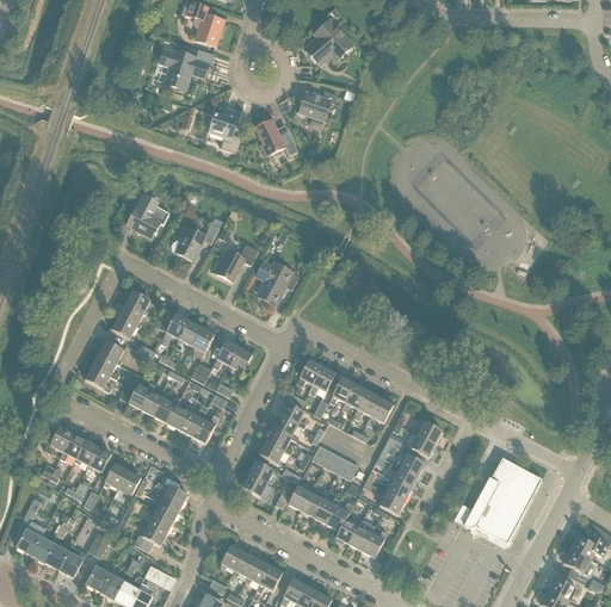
[(196,39),(216,45),(223,20),(210,16),(213,8),(187,0),(184,0),(179,14),(193,18),(199,29),(196,39)]
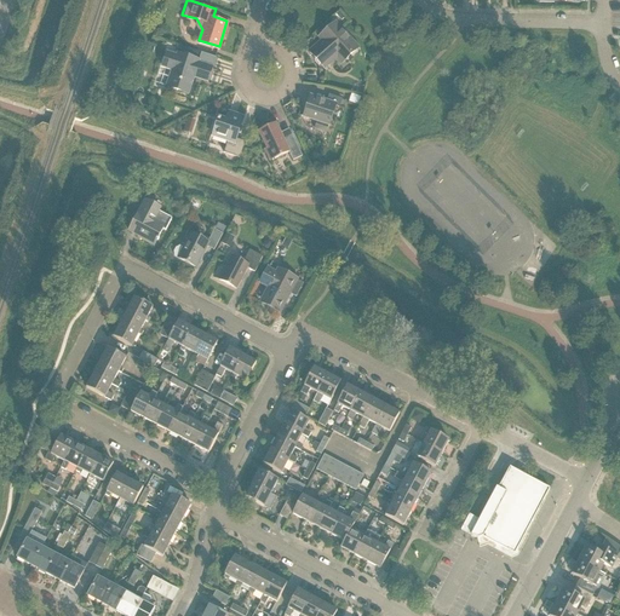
[(345,56),(357,45),(336,21),(323,30),(327,34),(310,49),(323,64),(340,50),(345,56)]
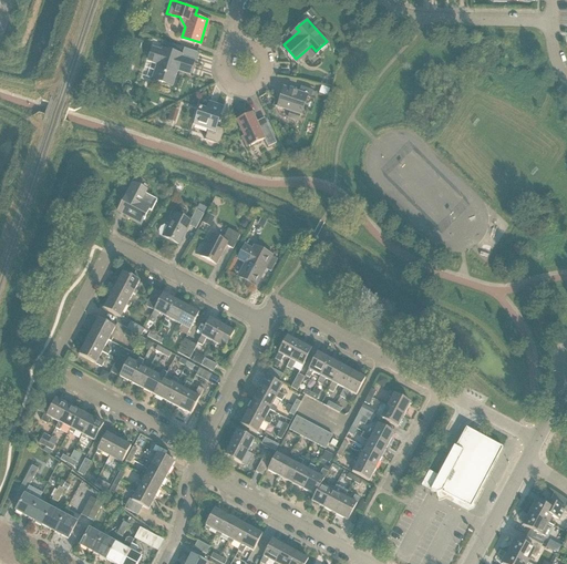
[(162,48),(153,45),(148,58),(157,61),(152,77),(172,83),(177,68),(189,72),(194,59),(181,54),(182,52),(163,45),(162,48)]
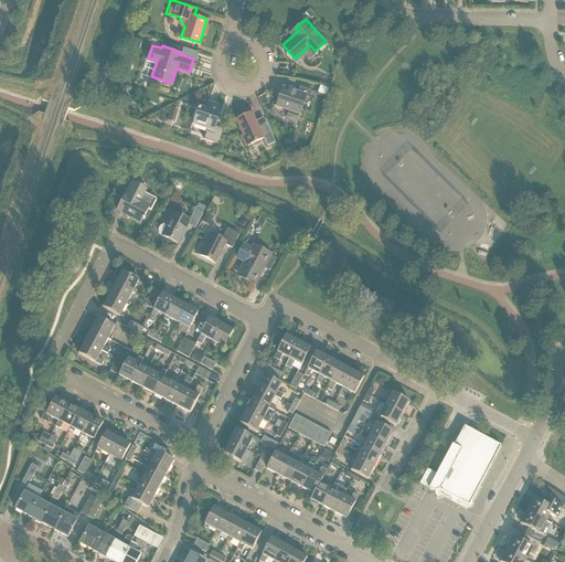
[(309,95),(311,87),(300,84),(298,89),(283,85),(276,104),(289,108),(287,115),(297,118),(299,112),(300,112),(306,94),(309,95)]
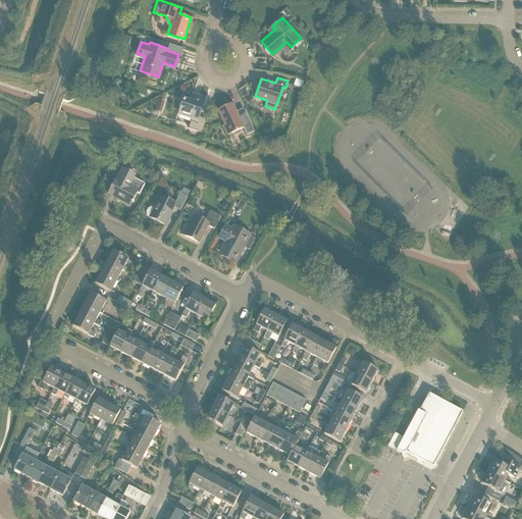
[(199,114),(205,96),(193,92),(191,99),(184,97),(178,111),(192,116),(189,125),(202,130),(206,116),(199,114)]
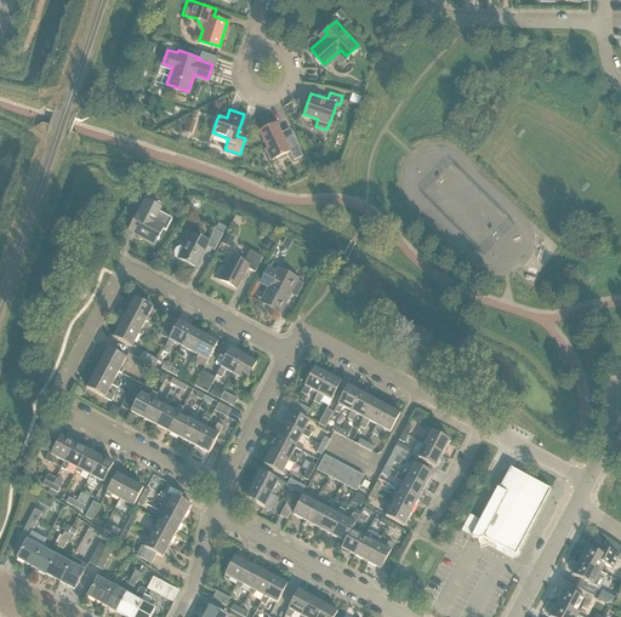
[(284,135),(277,120),(260,129),(268,146),(265,147),(271,158),(289,149),(294,158),(303,153),(292,131),(284,135)]
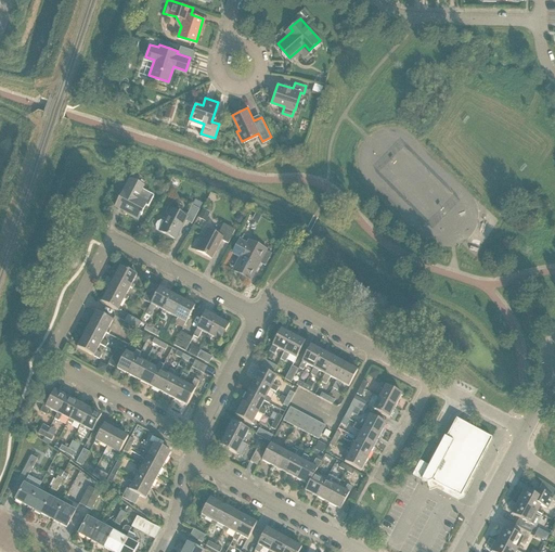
[(139,178),(138,176),(138,175),(136,174),(134,174),(133,175),(132,175),(131,177),(130,176),(115,204),(127,210),(127,212),(138,217),(141,212),(141,213),(142,210),(141,209),(145,202),(147,203),(147,204),(154,193),(142,188),(144,183),(138,180),(139,178)]
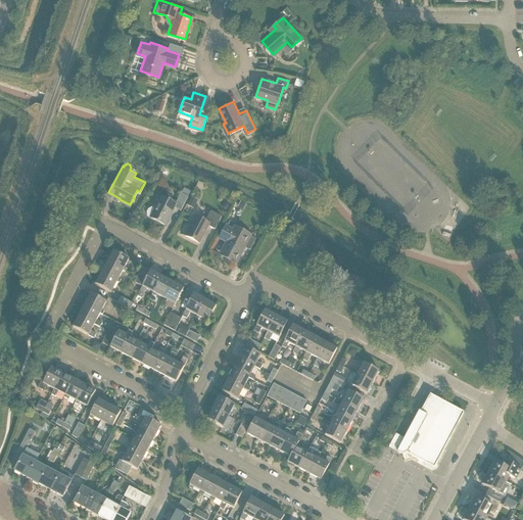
[(181,208),(188,194),(191,189),(184,185),(176,201),(161,194),(155,206),(151,204),(148,206),(146,209),(147,214),(164,223),(174,205),(181,208)]
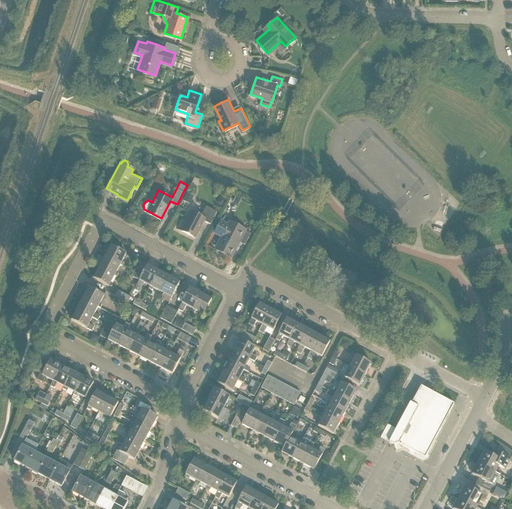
[(187,190),(186,190),(186,192),(182,198),(189,202),(190,200),(194,194),(187,190)]
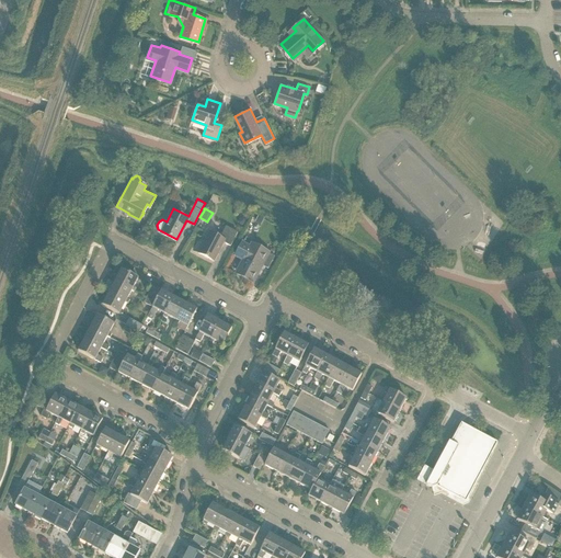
[(230,243),(238,230),(226,224),(220,235),(209,229),(198,251),(214,259),(224,240),(230,243)]
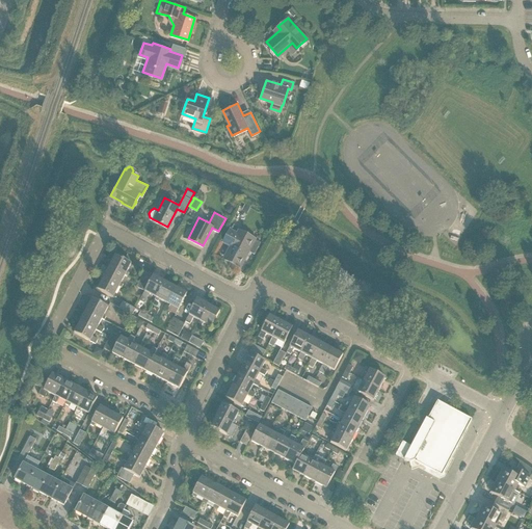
[(237,232),(230,229),(223,240),(231,244),(224,257),(240,265),(248,249),(254,253),(260,240),(239,229),(237,232)]
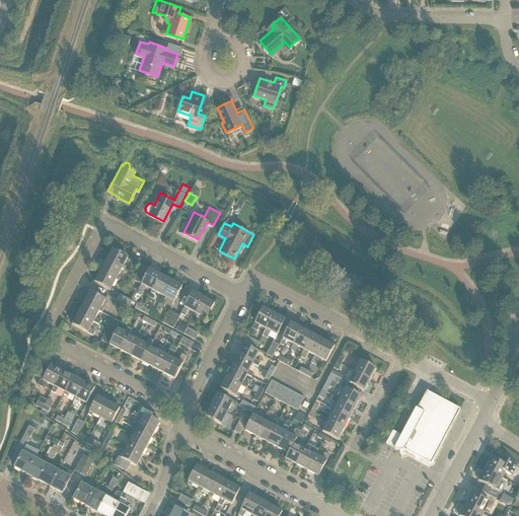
[(122,266),(122,267),(124,268),(126,265),(124,263),(128,254),(113,246),(106,258),(122,266)]
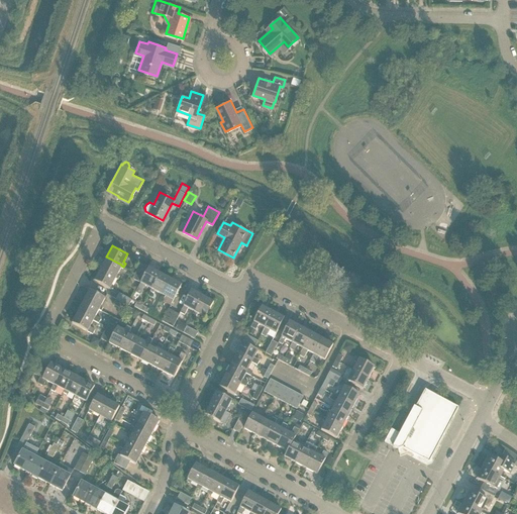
[(117,273),(121,266),(121,265),(106,257),(100,268),(115,276),(118,277),(119,274),(117,273)]
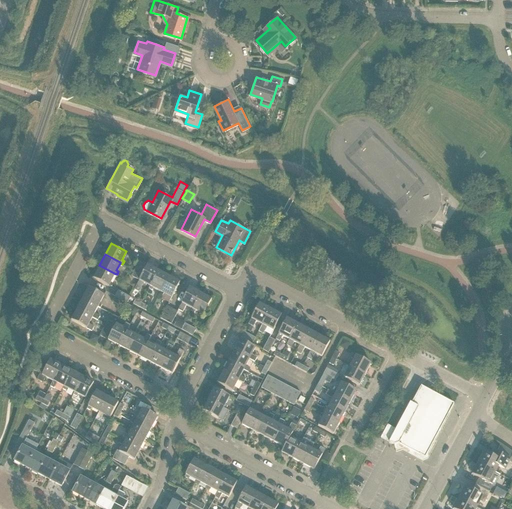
[(133,269),(139,273),(145,262),(139,258),(133,269)]
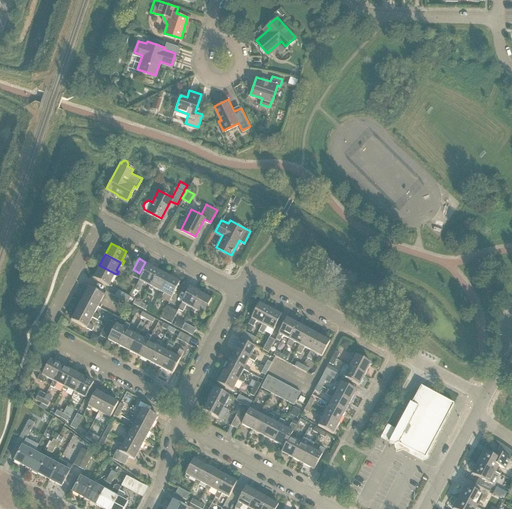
[(150,284),(158,269),(147,263),(134,287),(138,289),(143,280),(150,284)]
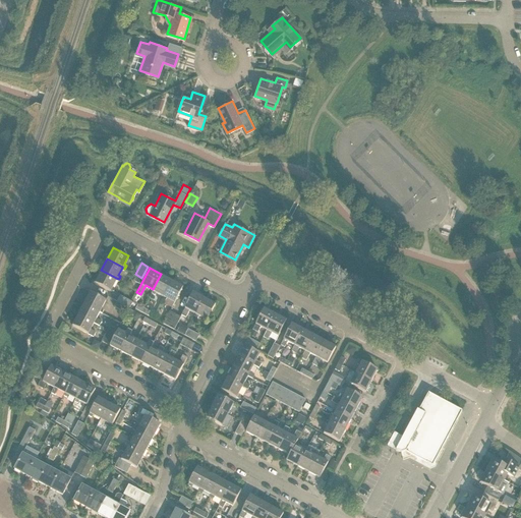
[(112,286),(116,278),(101,270),(95,281),(110,289),(111,289),(113,290),(115,287),(112,286)]
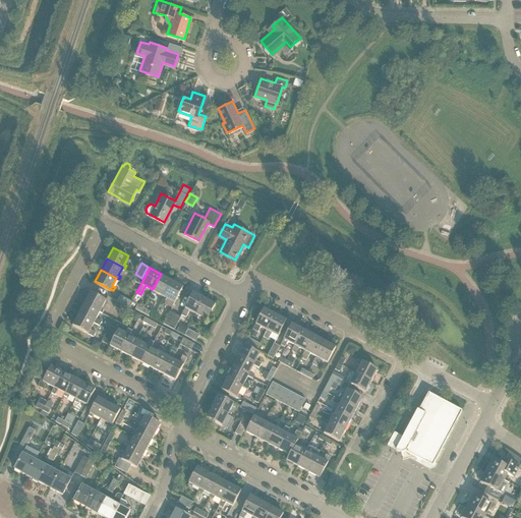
[(163,294),(171,279),(161,274),(153,289),(151,291),(155,293),(156,290),(163,294)]
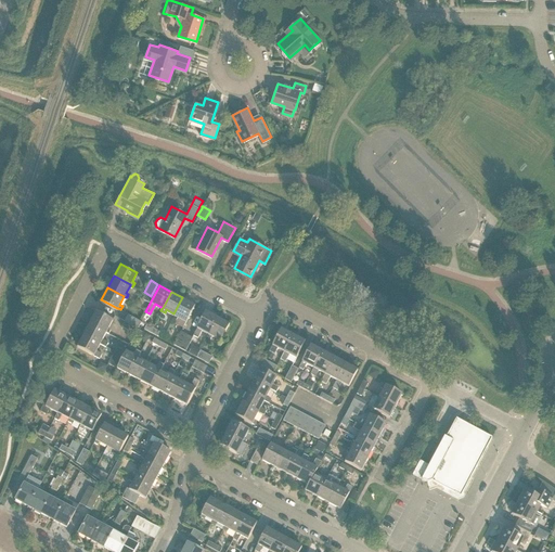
[(173,313),(172,317),(176,318),(178,316),(185,320),(194,304),(182,297),(173,313)]
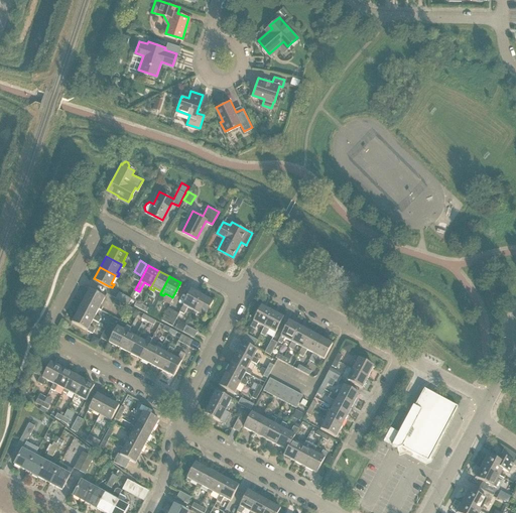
[(99,306),(101,308),(103,304),(100,303),(105,295),(89,287),(84,298),(99,306)]
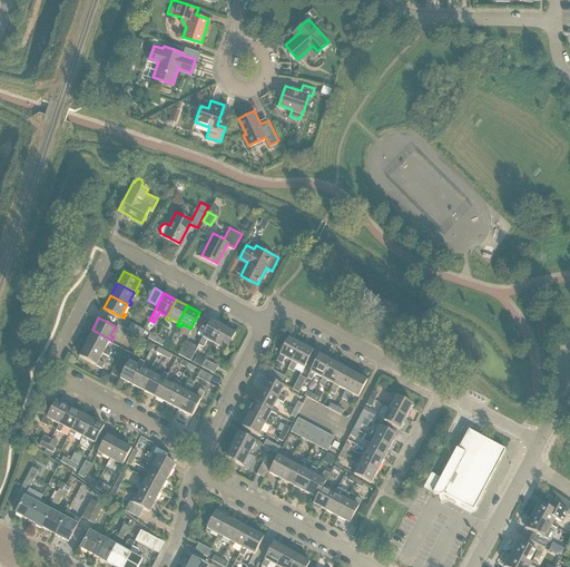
[(214,341),(223,324),(210,318),(202,334),(198,342),(203,344),(207,338),(214,341)]
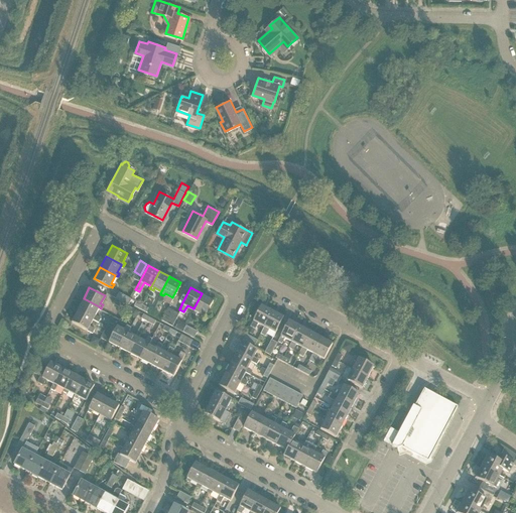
[(116,295),(128,302),(131,296),(119,290),(116,295)]
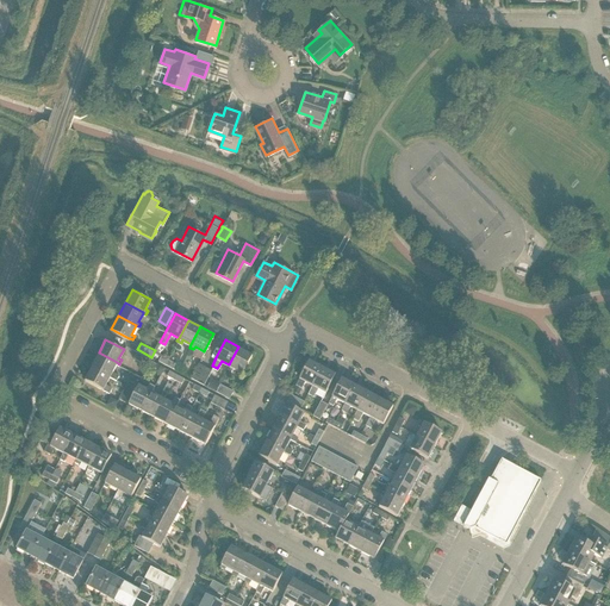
[(229,364),(228,368),(231,369),(232,367),(242,372),(251,354),(238,347),(229,364)]
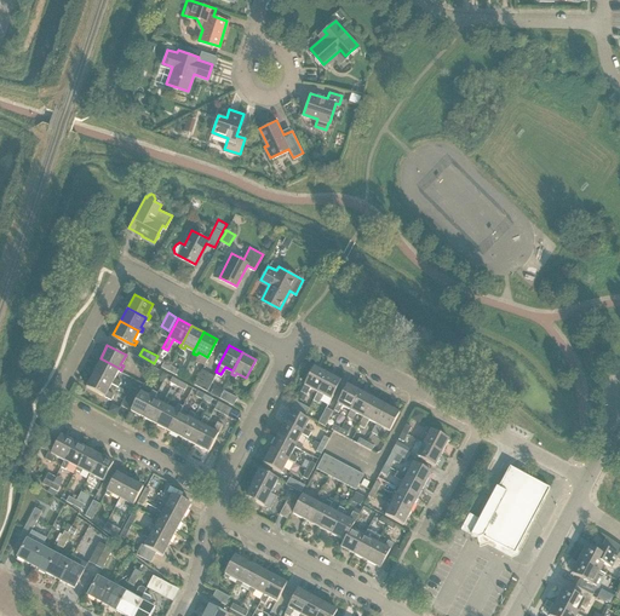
[(153,364),(154,363),(139,355),(136,362),(150,370),(153,364)]
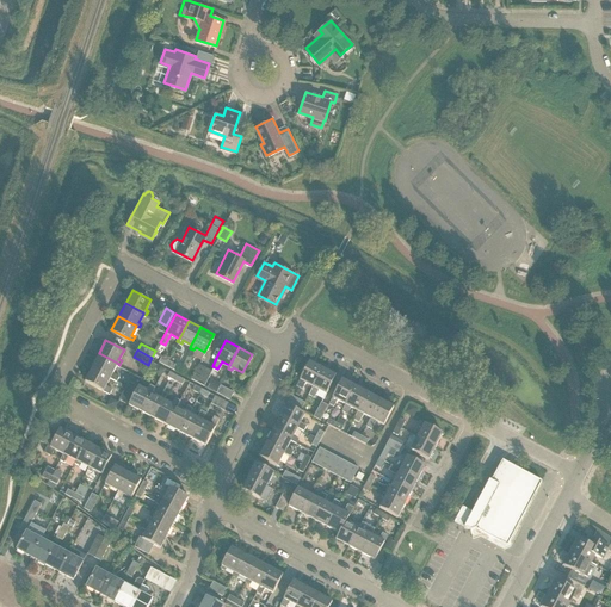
[(112,370),(117,363),(99,353),(92,366),(110,376),(116,379),(118,373),(112,370)]
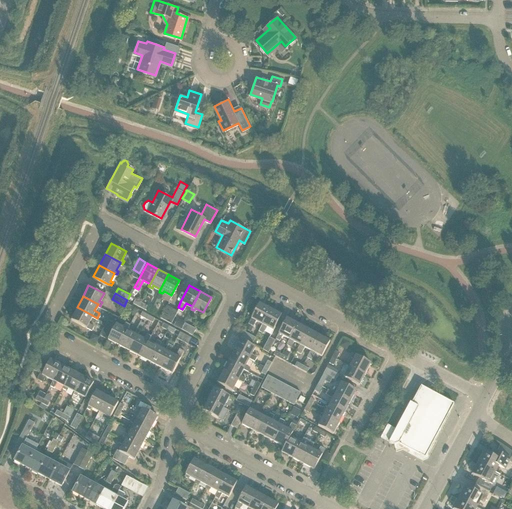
[(262,322),(270,307),(259,301),(251,316),(248,322),(253,324),(256,319),(262,322)]
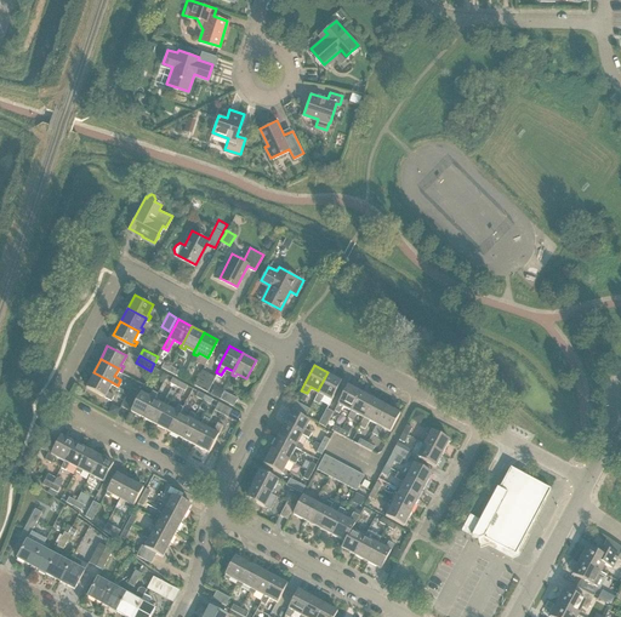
[(200,387),(209,371),(201,367),(194,383),(200,387)]
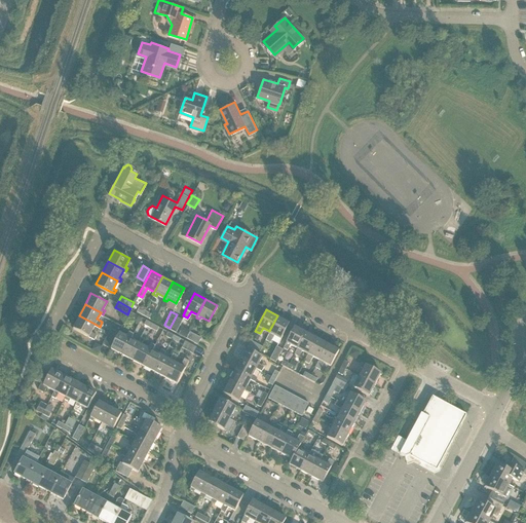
[(177,314),(170,328),(176,330),(182,318),(177,314)]
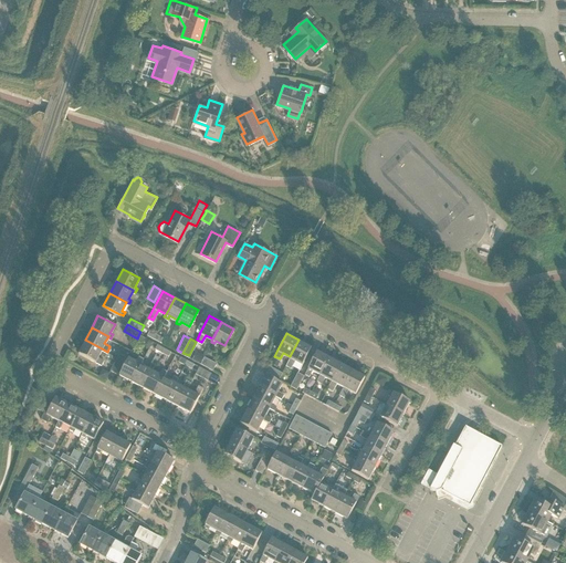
[(98,355),(102,348),(85,340),(79,352),(95,361),(102,363),(104,358),(98,355)]
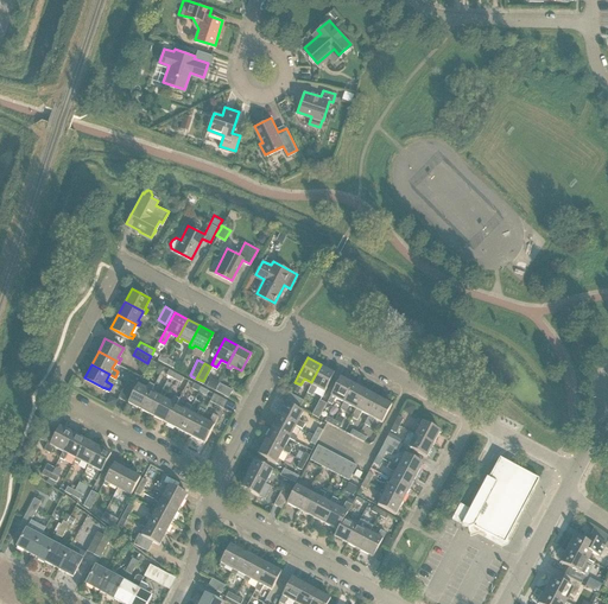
[(311,382),(309,385),(306,390),(312,393),(316,386),(324,389),(334,372),(321,364),(311,382)]
